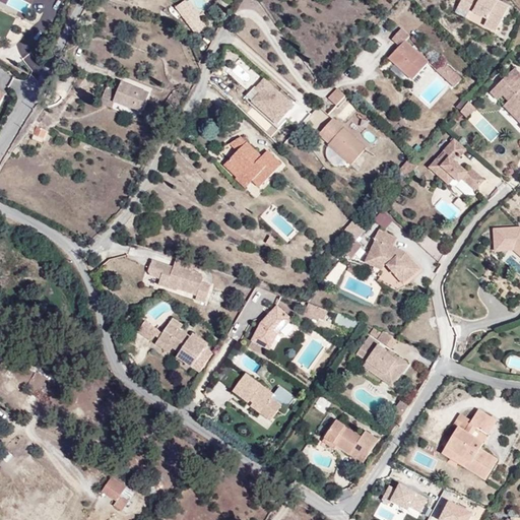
[(210,28),(189,0),(186,0),(175,9),(196,39),(210,28)]
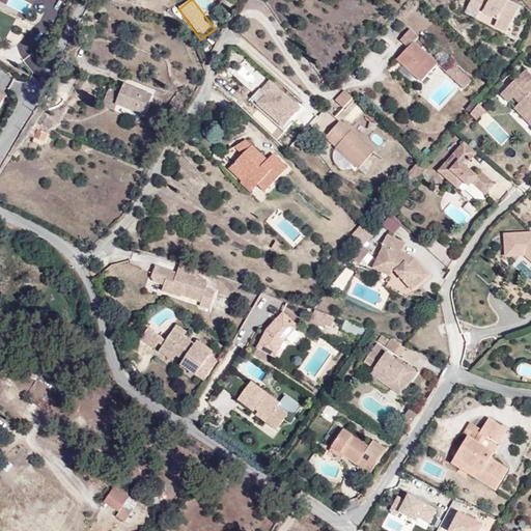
[(511,9),(499,3),(498,6),(488,1),(485,0),(460,0),(463,1),(469,4),(471,11),(488,22),(486,26),(499,33),(511,9)]
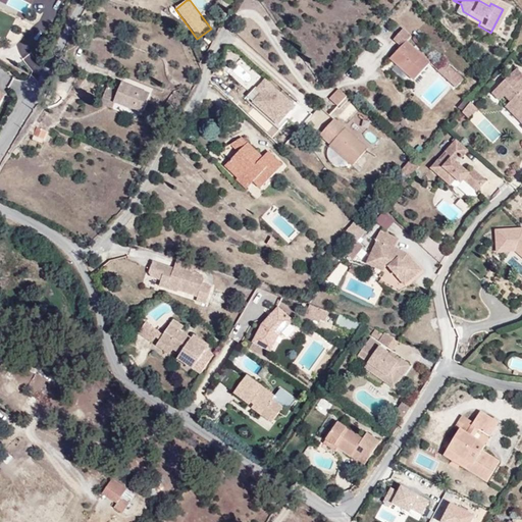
[(463,11),(461,4),(455,1),(451,7),(462,13),(463,11)]
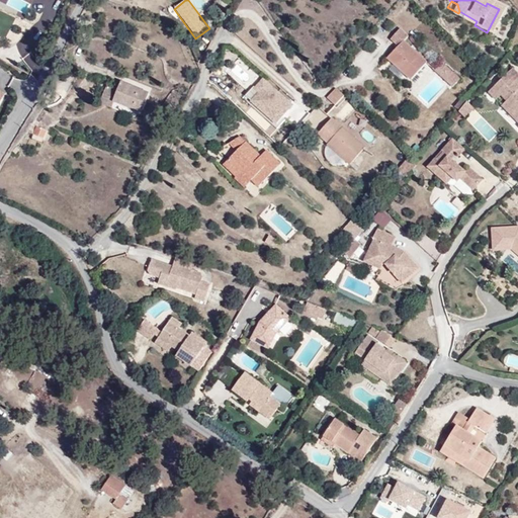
[(426,62),(406,42),(411,37),(399,26),(389,37),(397,46),(384,58),(409,80),(426,62)]
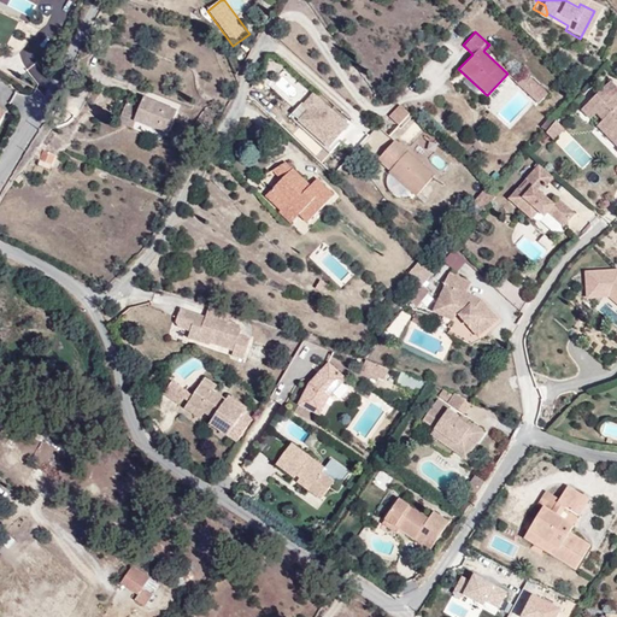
[(548,94),(527,75),(518,84),(540,105),(548,94)]
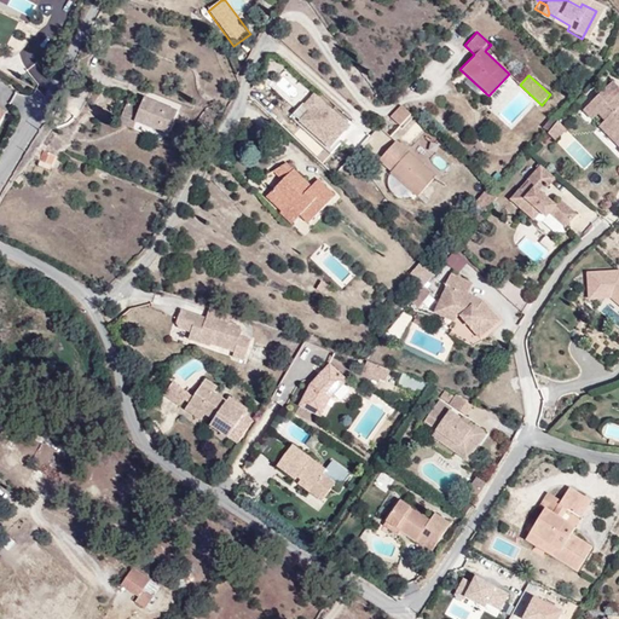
[(618,108),(618,105),(618,90),(611,81),(582,109),(591,119),(597,114),(605,120),(606,117),(617,128),(608,136),(618,145),(618,148),(618,149),(618,148),(618,108)]
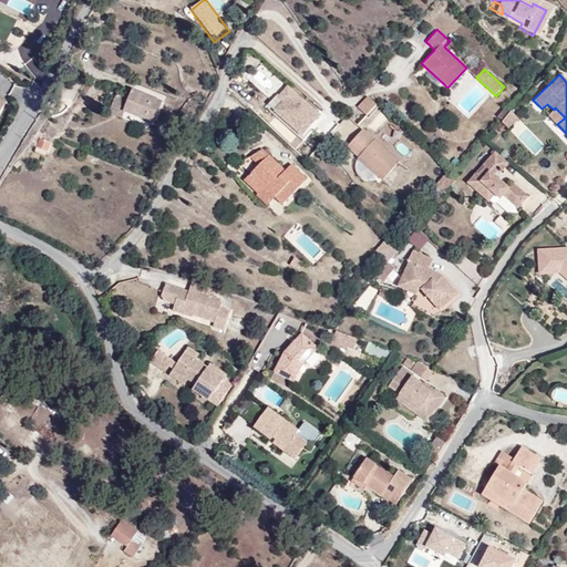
[(321,114),(286,83),(266,107),(301,137),(321,114)]
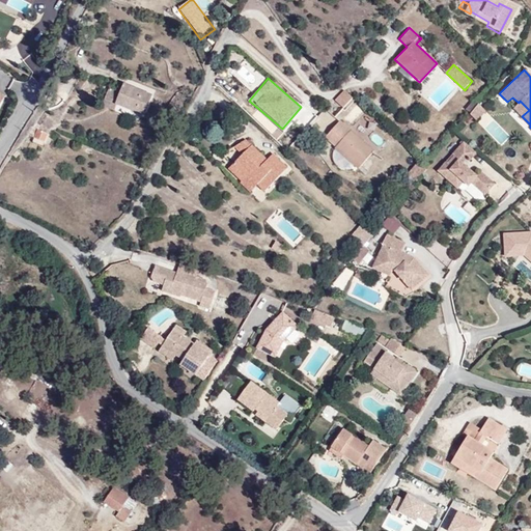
[(141,118),(151,94),(121,82),(118,90),(107,86),(99,107),(110,112),(112,107),(141,118)]
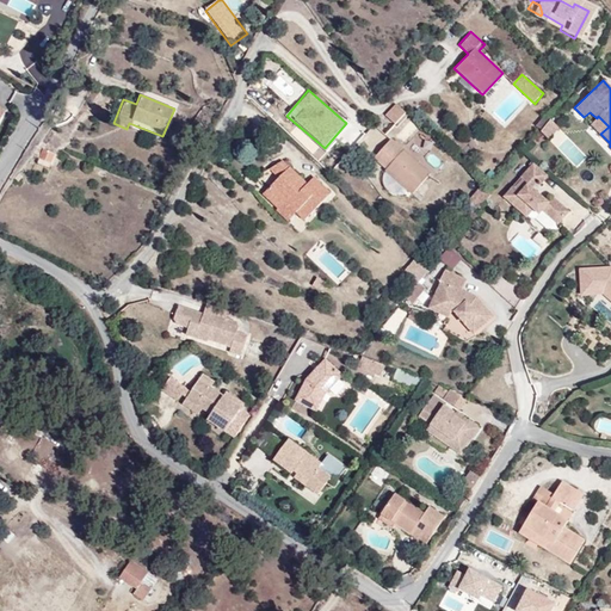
[(395,123),(403,112),(396,106),(387,116),(395,123)]
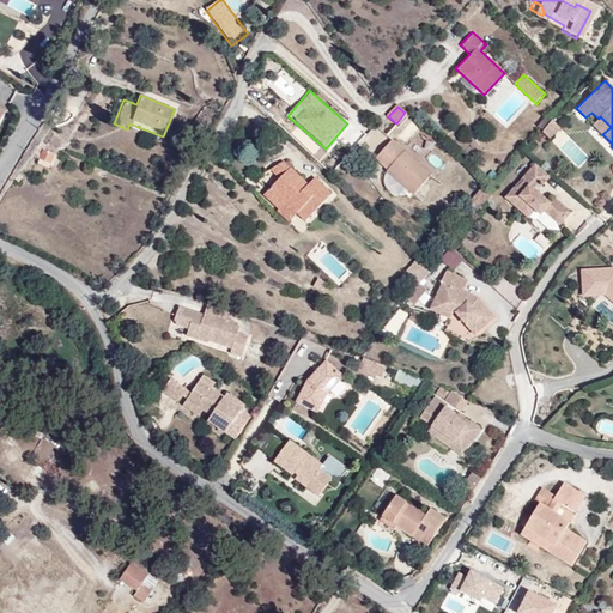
[(602,134),(611,127),(600,116),(599,119),(593,123),(602,134)]
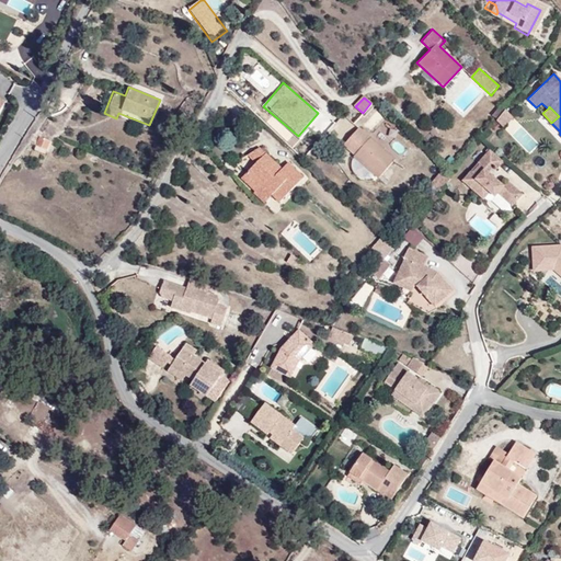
[(497,119),(504,112),(500,107),(492,115),(497,119)]
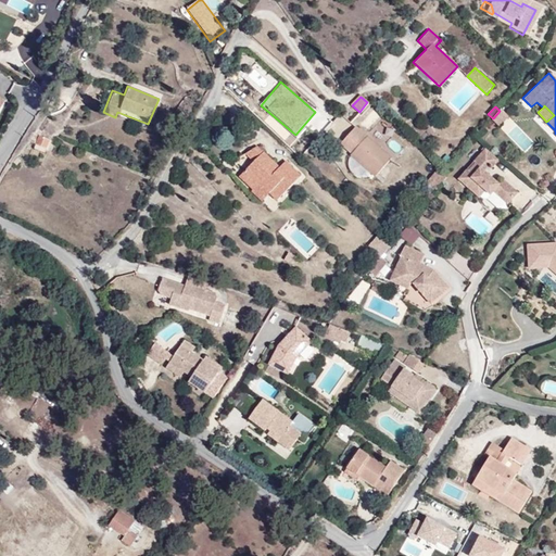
[(498,126),(508,116),(502,110),(500,111),(493,118),(492,119),(498,126)]
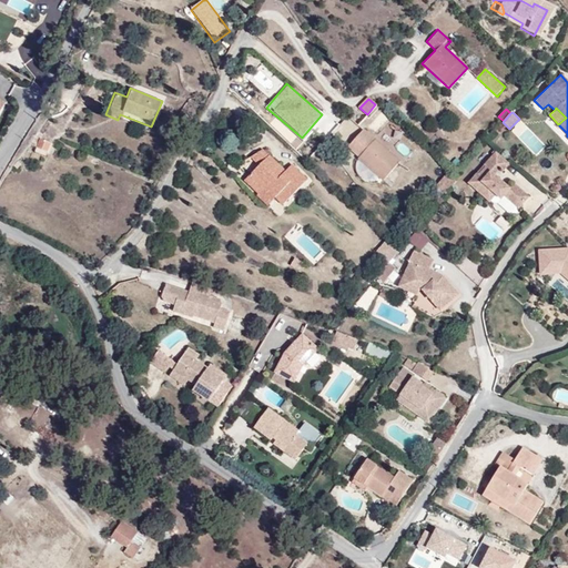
[(58,139),(41,131),(43,127),(36,123),(26,138),(53,150),(58,139)]
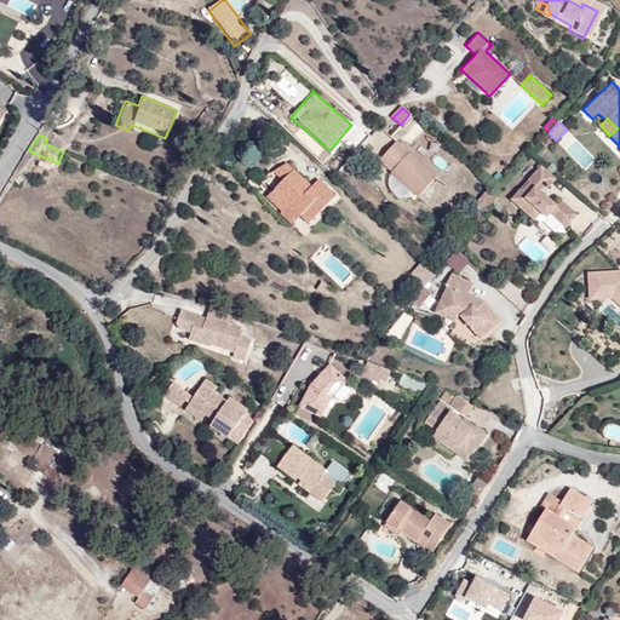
[(440,174),(399,139),(380,160),(409,184),(406,188),(419,199),(440,174)]
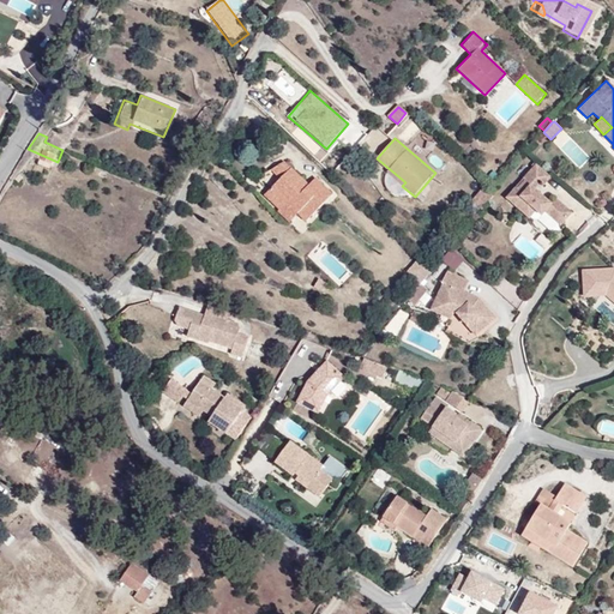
[(270,162),(280,150),(274,145),(264,157),(270,162)]
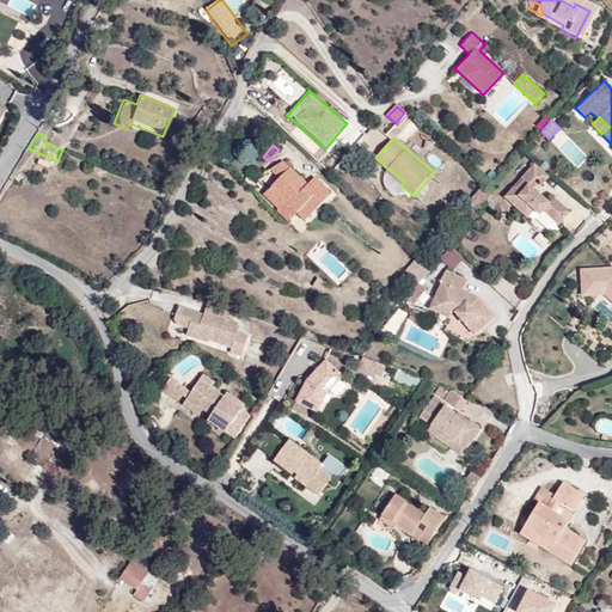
[(326,179),(306,164),(303,169),(298,175),(292,170),(297,164),(279,150),(269,161),(258,175),(268,182),(261,190),(276,202),(285,191),(298,202),(304,207),(326,179)]
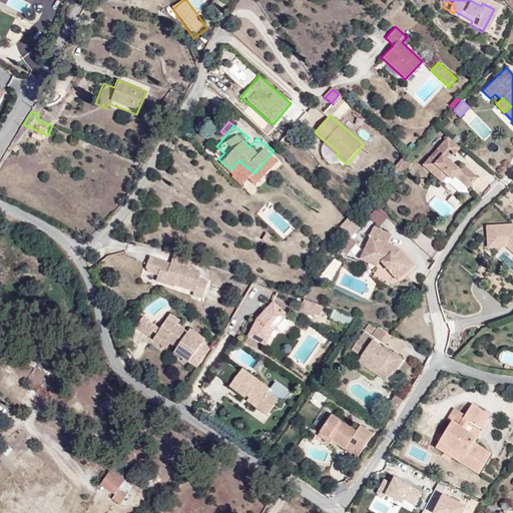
[(477,179),(463,167),(460,170),(447,159),(452,154),(455,156),(462,148),(445,134),(419,165),(439,182),(443,178),(449,184),(452,180),(466,191),(477,179)]
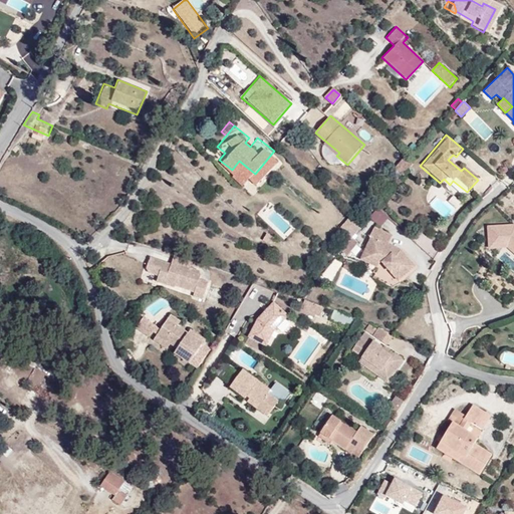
[(254,142),(249,138),(245,143),(250,147),(254,142)]
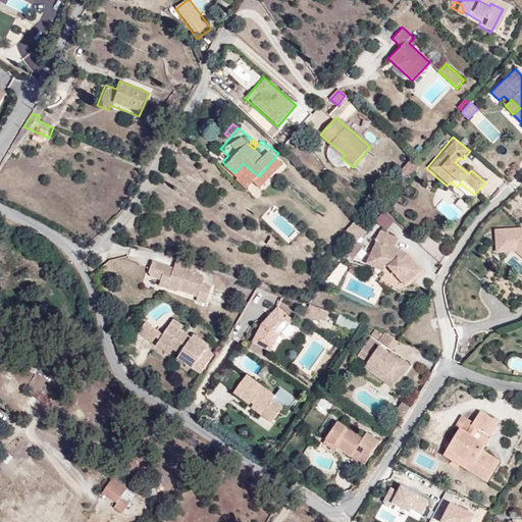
[(411,162),(399,153),(395,158),(407,167),(411,162)]
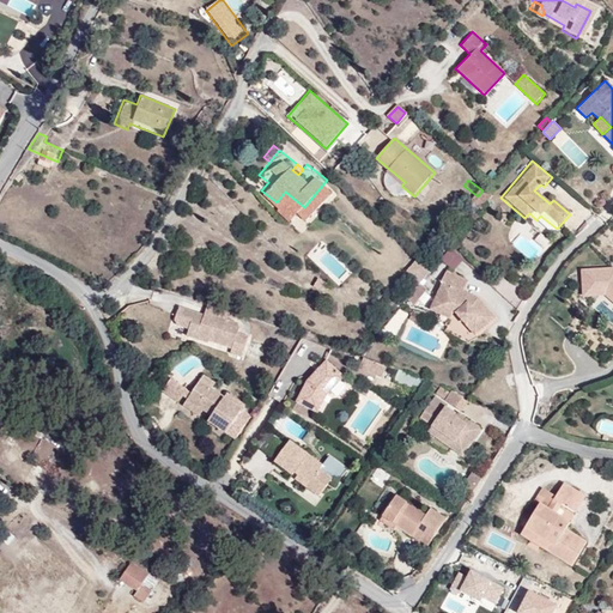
[(287,217),(298,202),(285,192),(277,202),(274,206),(287,217)]
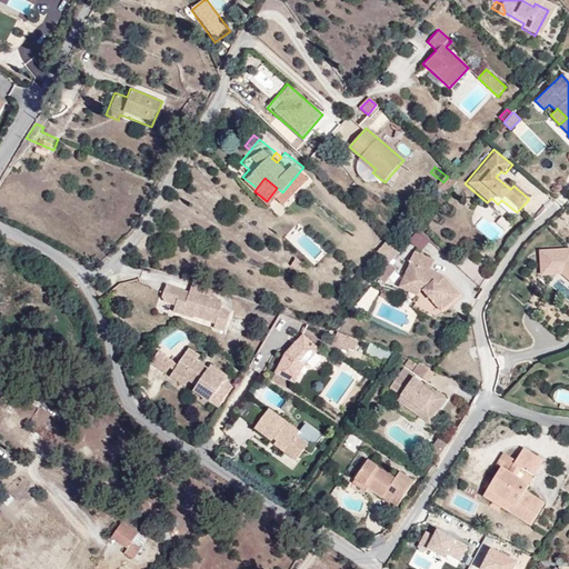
[(280,216),(285,209),(276,202),(270,209),(280,216)]
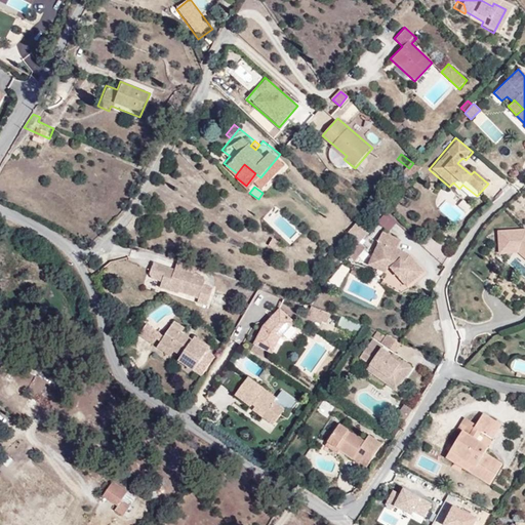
[(362,224),(370,213),(363,206),(354,217),(362,224)]
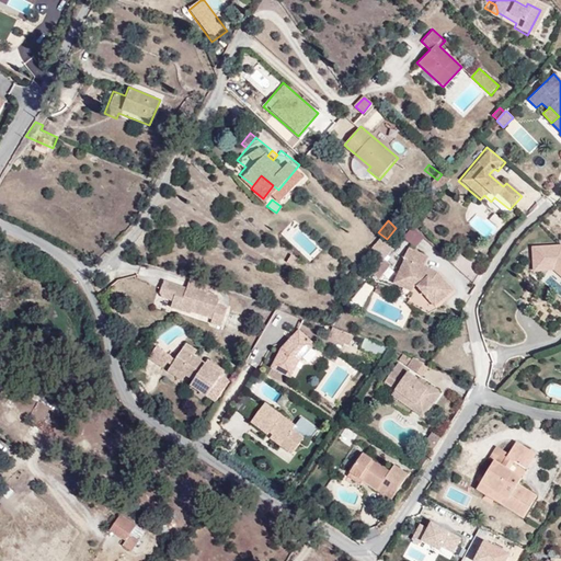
[(415,249),(423,239),(411,229),(402,239),(415,249)]
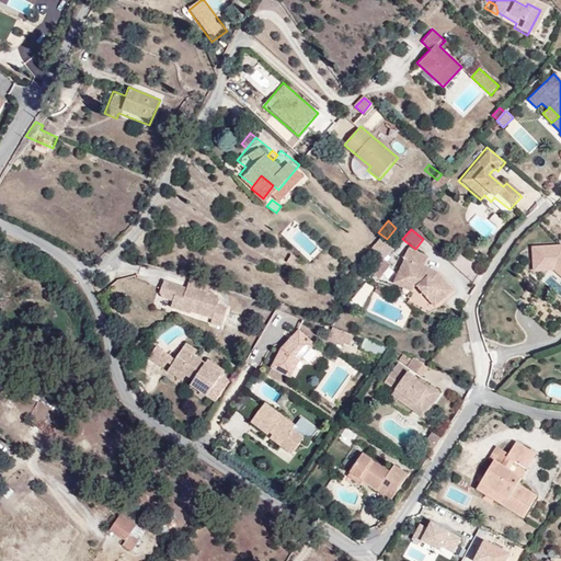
[(384,247),(373,238),(361,253),(371,262),(384,247)]
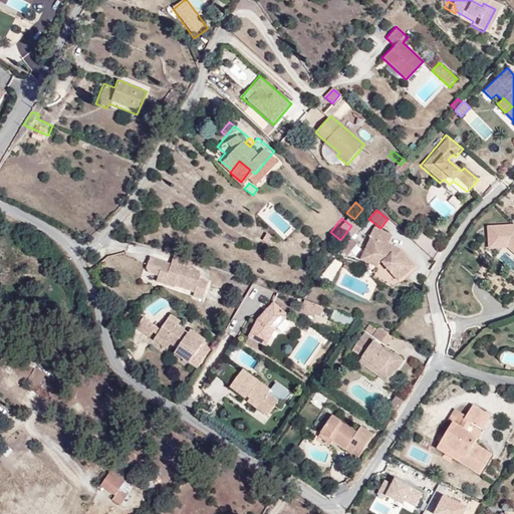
[(405,267),(390,245),(375,239),(379,231),(362,223),(347,257),(362,263),(371,265),(383,282),(405,267)]
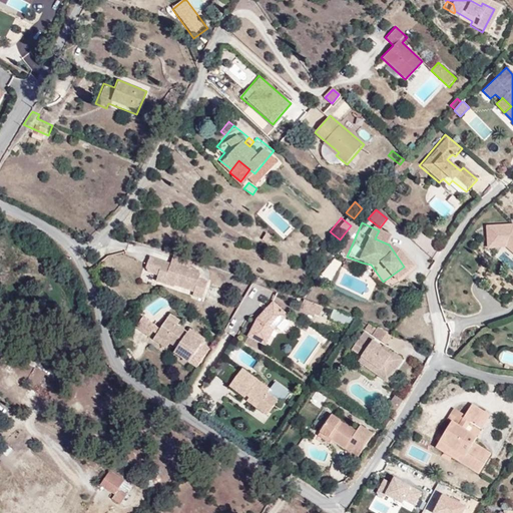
[(512,223),(486,225),(488,247),(507,246),(512,251),(512,223)]
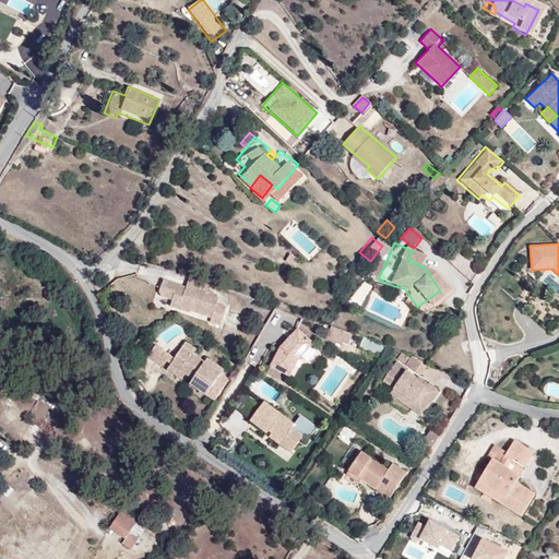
[(289,252),(285,260),(294,264),(298,257),(289,252)]
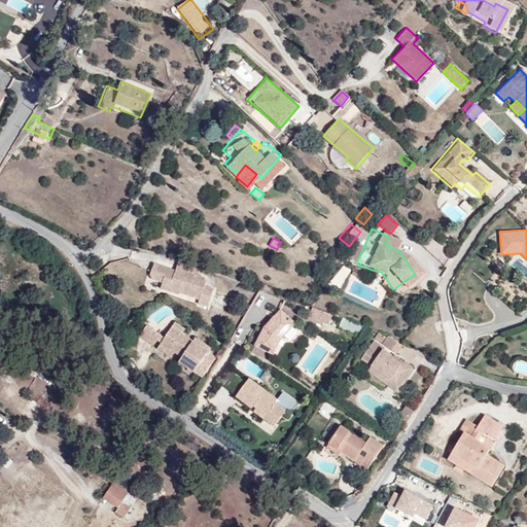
[(355,251),(349,246),(338,259),(345,265),(355,251)]
